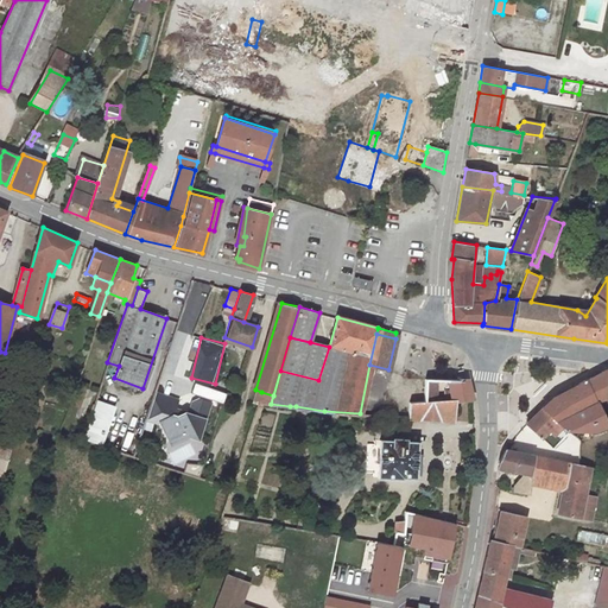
[(607,397),(607,369),(606,369),(590,378),(586,380),(593,397),(607,397)]
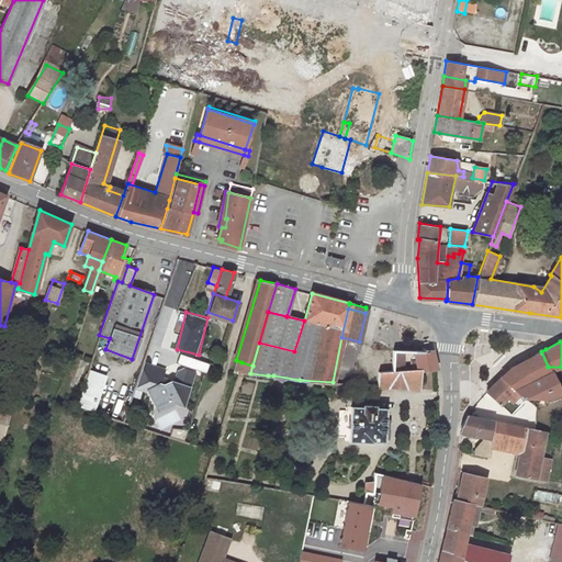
[(381,349),(379,371),(394,370),(394,350),(381,349)]
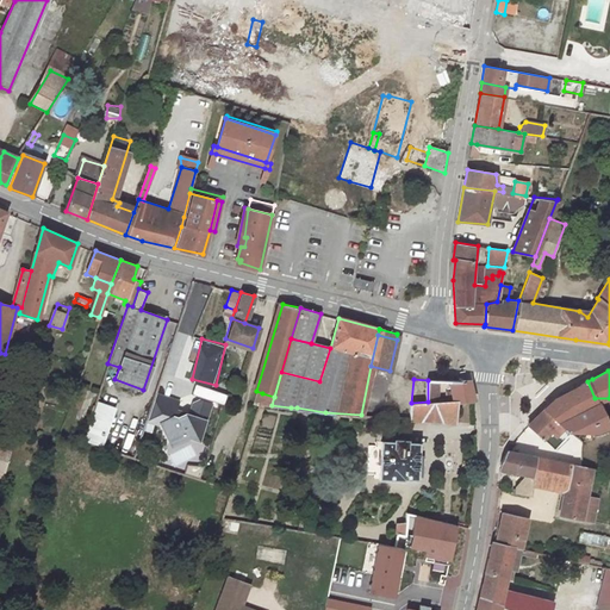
[(439,402),(436,380),(428,380),(428,402),(439,402)]
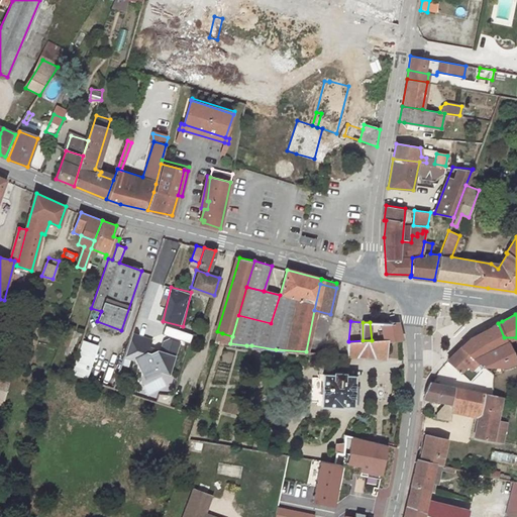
[(380,322),(385,339),(401,338),(398,322),(390,322),(380,322)]
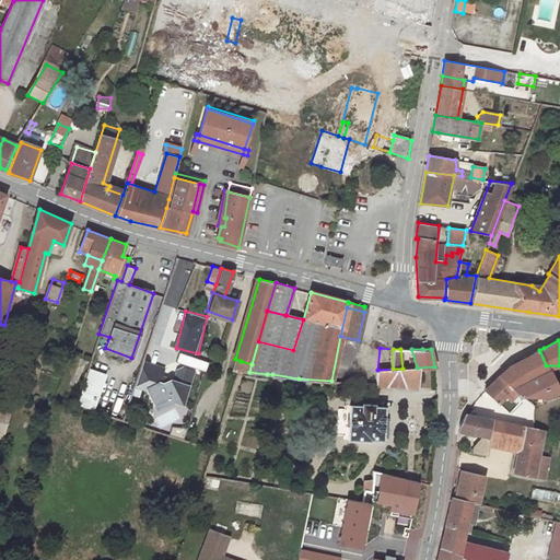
[(549,371),(546,365),(539,350),(532,354),(512,364),(491,383),(483,389),(510,410),(524,395),(521,395),(510,388),(511,387),(549,371)]
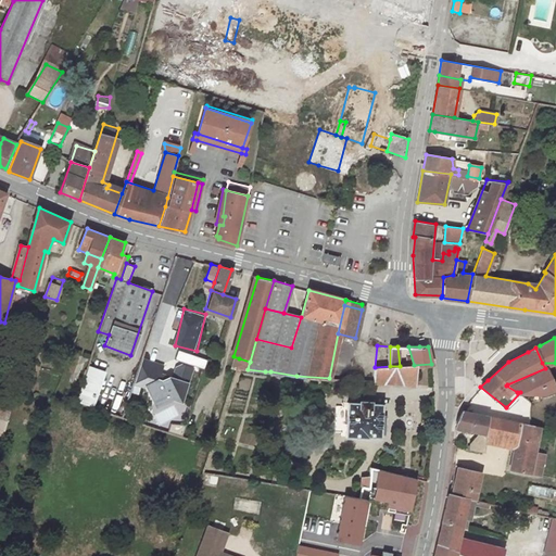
[(234,356),(230,368),(236,369),(236,367),(239,358),(234,356)]
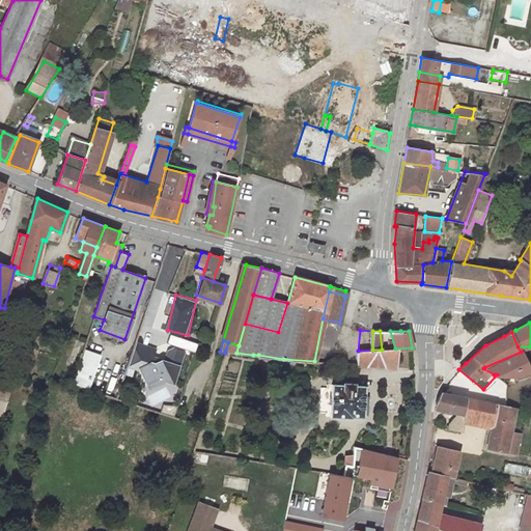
[(225,351),(236,353),(239,345),(228,342),(225,351)]
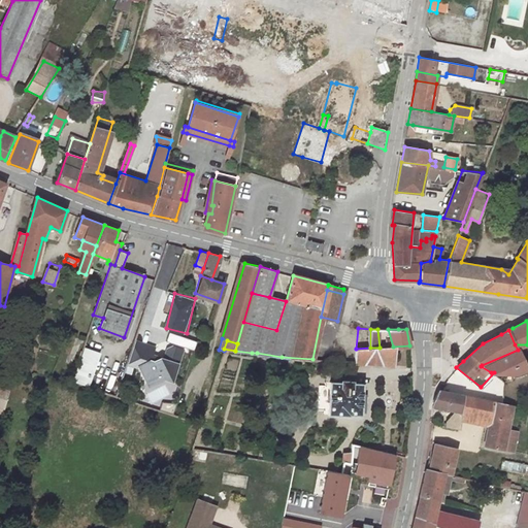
[(154,348),(133,341),(126,362),(137,366),(138,365),(146,382),(160,376),(160,377),(164,378),(171,381),(182,350),(172,347),(167,349),(164,360),(160,359),(158,359),(151,357),(151,355),(154,348)]
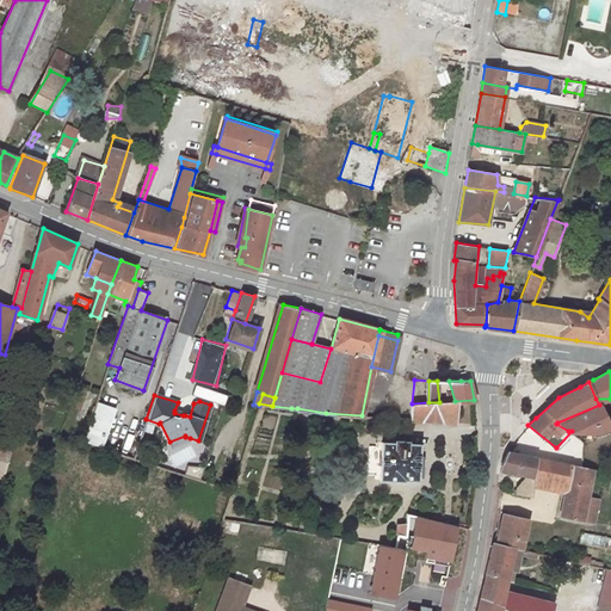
[(412,406),(411,418),(455,420),(455,401),(439,402),(429,402),(412,403),(412,406)]
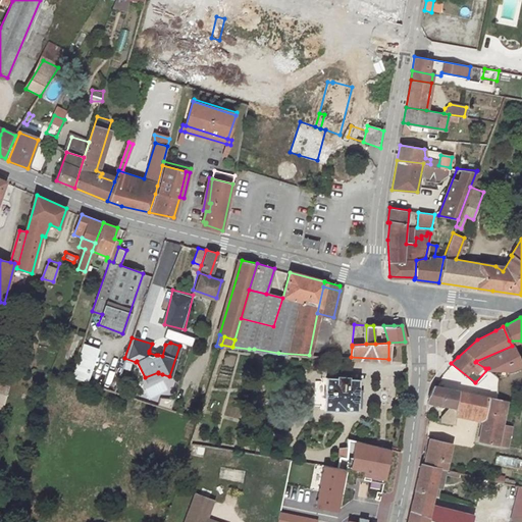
[(331,345),(330,356),(341,357),(342,346),(331,345)]
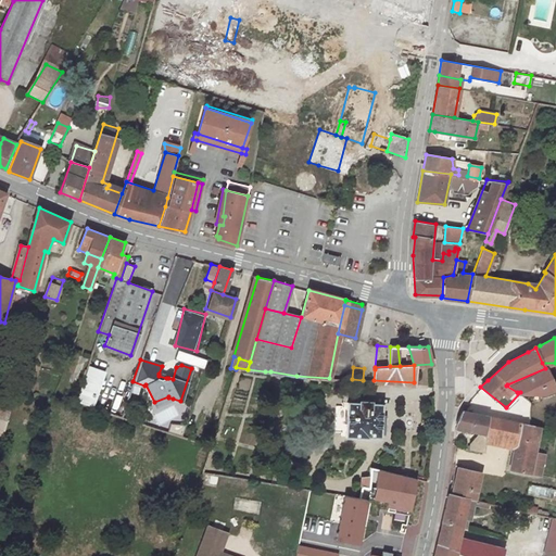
[(363,380),(374,380),(375,369),(364,368),(363,380)]
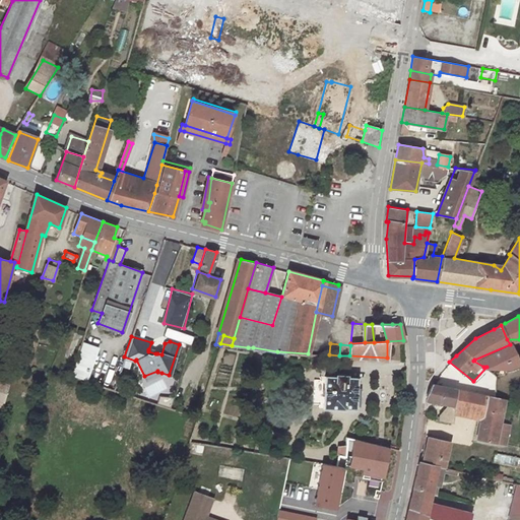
[(483,367),(486,367),(497,367),(510,367),(518,363),(510,344),(474,360),(473,361),(483,367)]
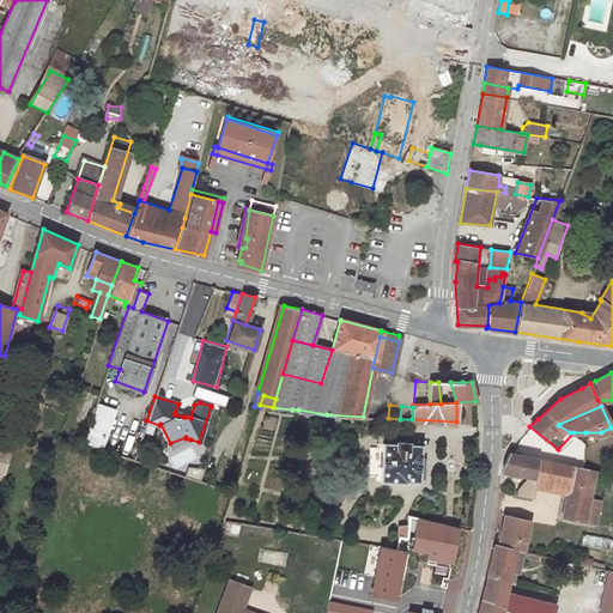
[(111,413),(95,407),(83,442),(99,447),(111,413)]
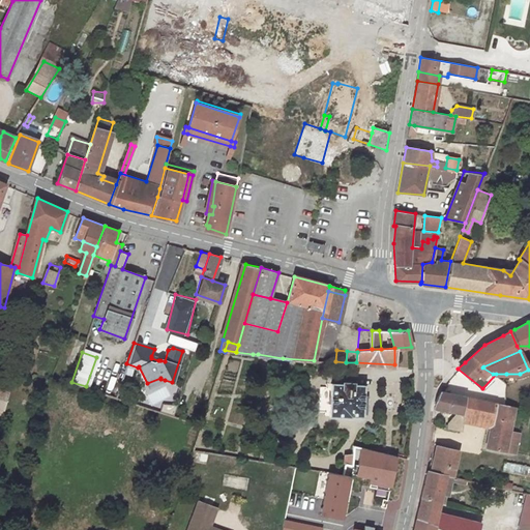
[(330,382),(328,415),(350,416),(350,415),(361,415),(363,383),(330,382)]
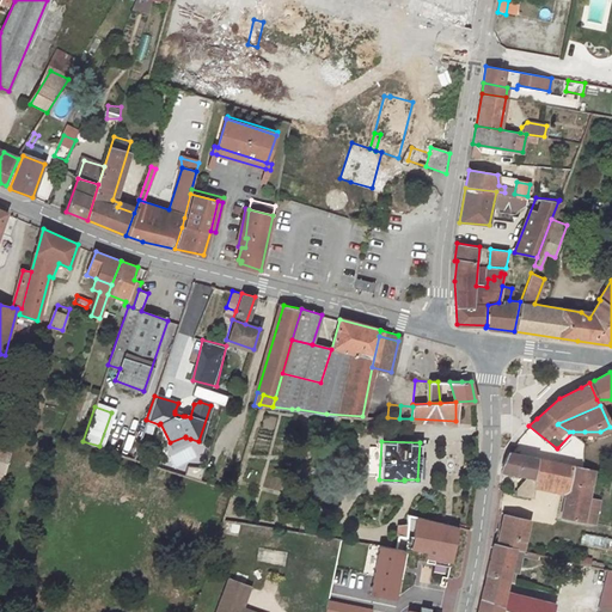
[(569,441),(568,457),(583,458),(585,442),(569,441)]
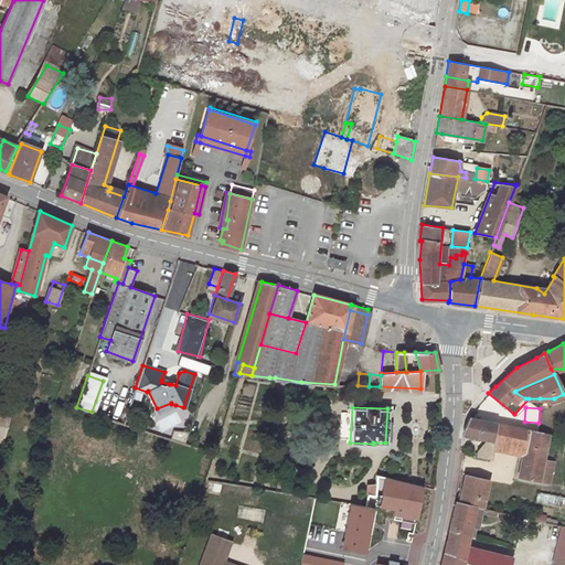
[(496,422),(469,417),(465,427),(464,435),(487,438),(491,439),(496,422)]
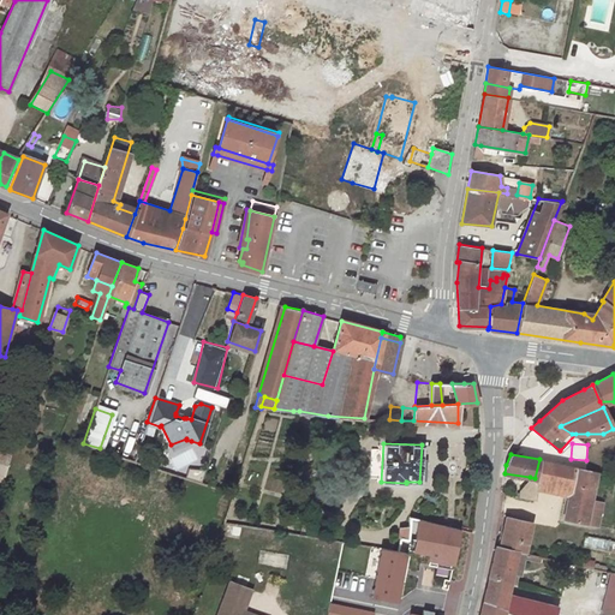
[(537,487),(571,495),(577,467),(555,463),(539,459),(535,478),(538,478),(537,487)]
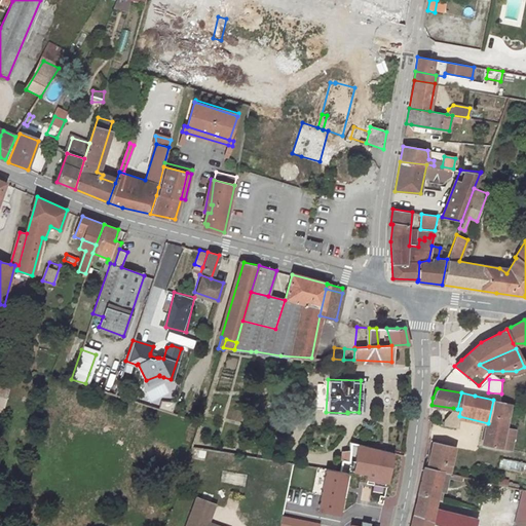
[(162,399),(160,407),(174,411),(176,403),(162,399)]
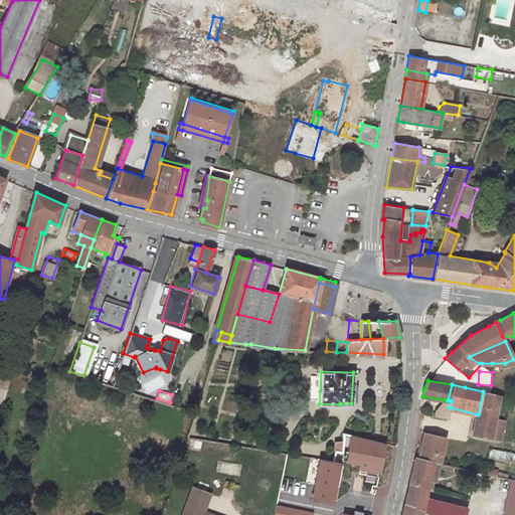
[(500,395),(491,392),(483,391),(478,414),(474,434),(492,438),(500,395)]
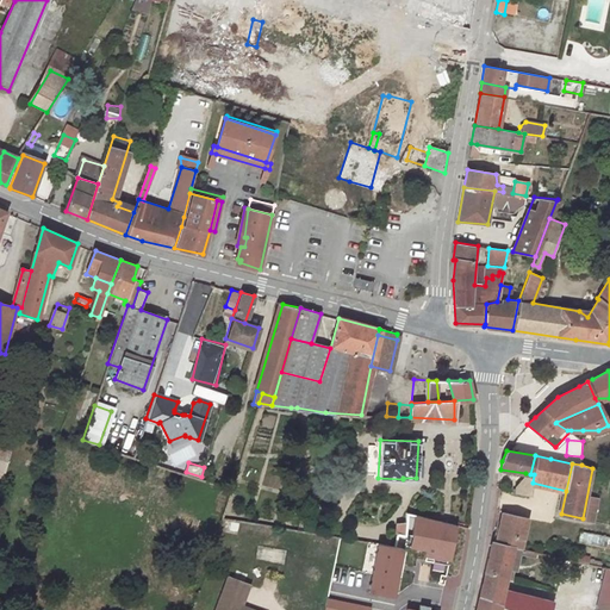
[(534,474),(530,474),(526,473),(518,483),(517,493),(530,495),(533,483),(534,474)]
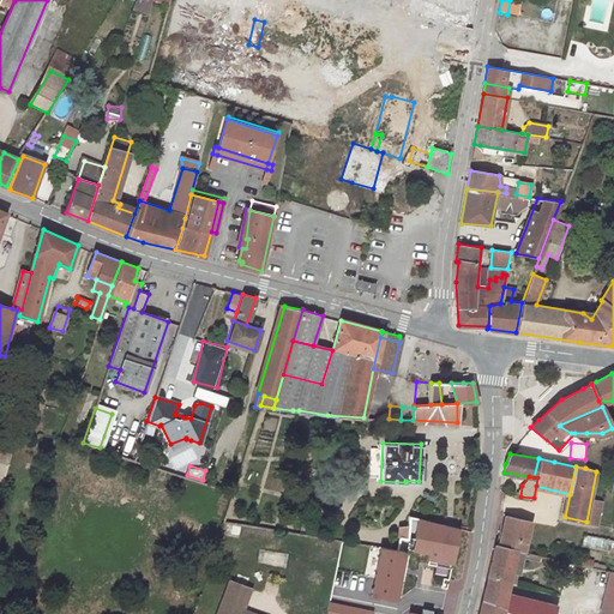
[(407,539),(469,554),(473,531),(408,515),(407,525),(407,539)]
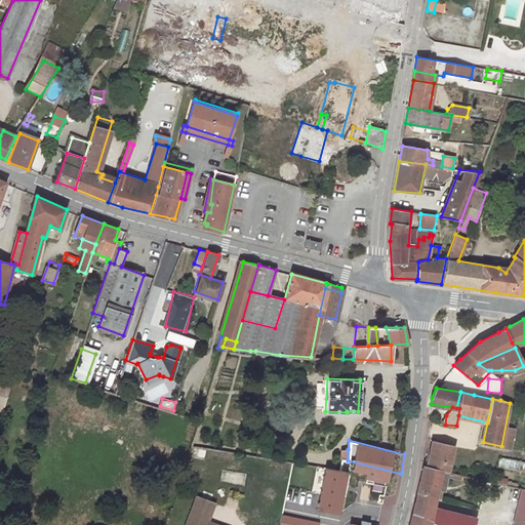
[(433,441),(427,467),(442,470),(448,472),(454,445),(433,441)]
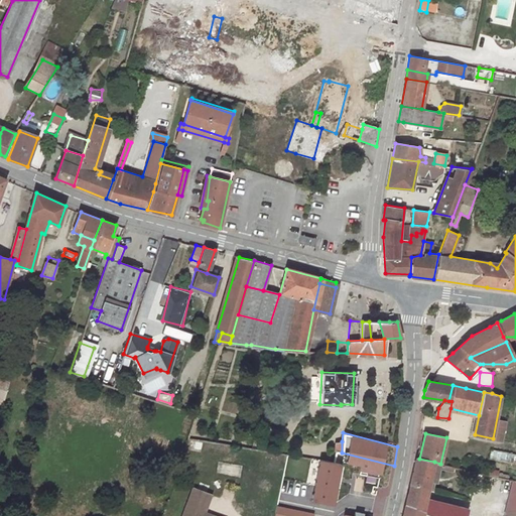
[(188,448),(202,450),(204,441),(189,439),(188,448)]
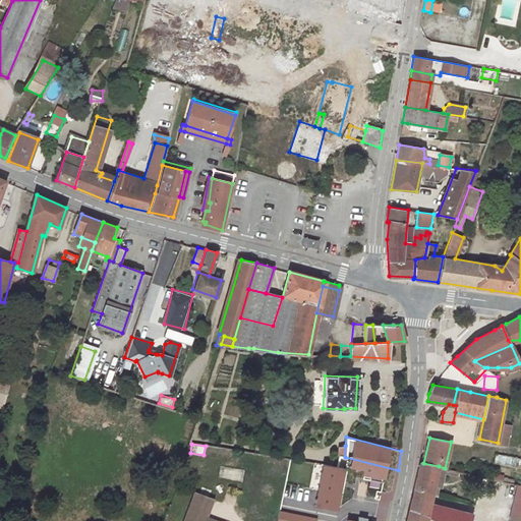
[(343,457),(345,457),(345,446),(338,447),(337,456),(339,456),(343,457)]
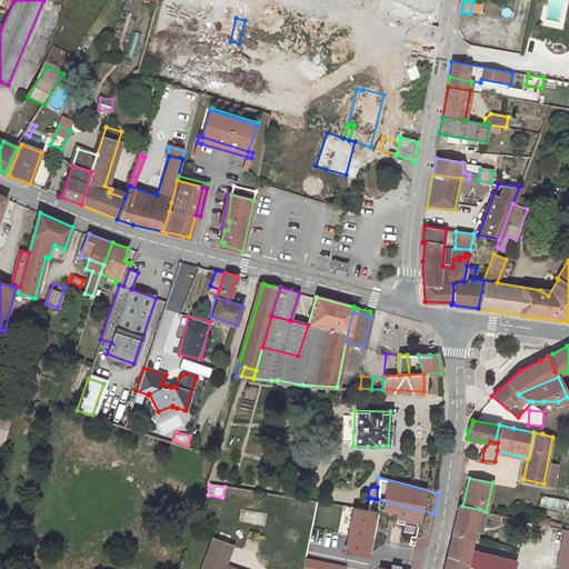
[(568,499),(540,499),(540,509),(568,509),(568,499)]
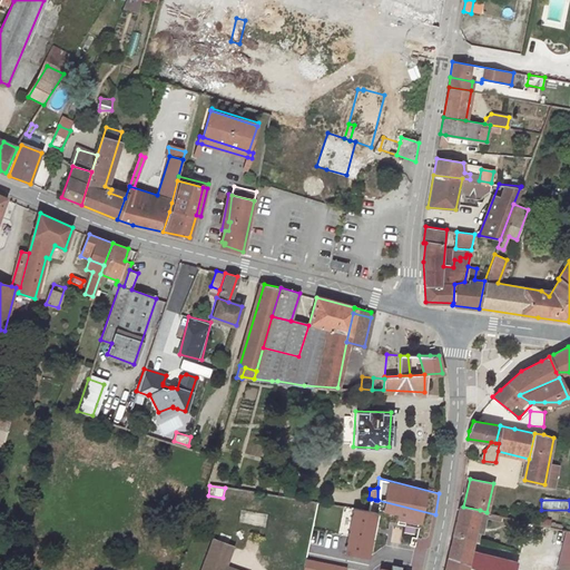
[(461,505),(449,557),(470,566),(479,569),(514,569),(517,562),(489,556),(471,549),(473,541),(480,510),(463,507),(461,505)]
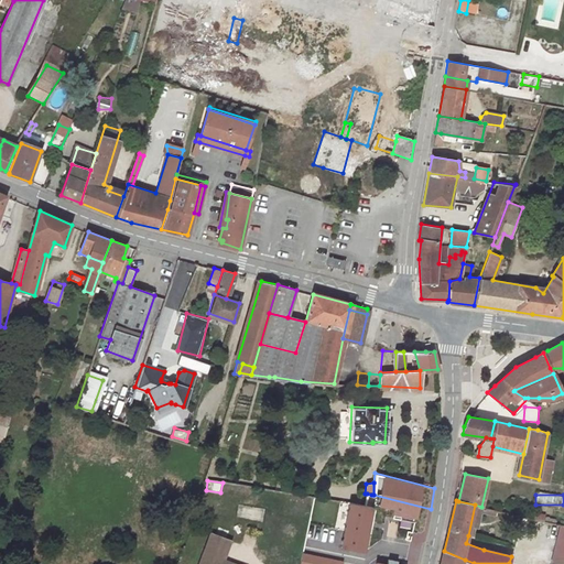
[(364,505),(350,502),(338,563),(357,563),(369,505),(364,505)]
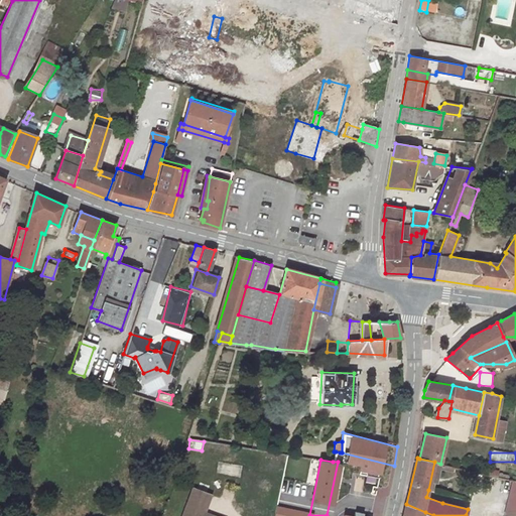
[(454,467),(440,464),(434,462),(428,490),(432,491),(434,481),(437,483),(440,469),(453,472),(454,467)]
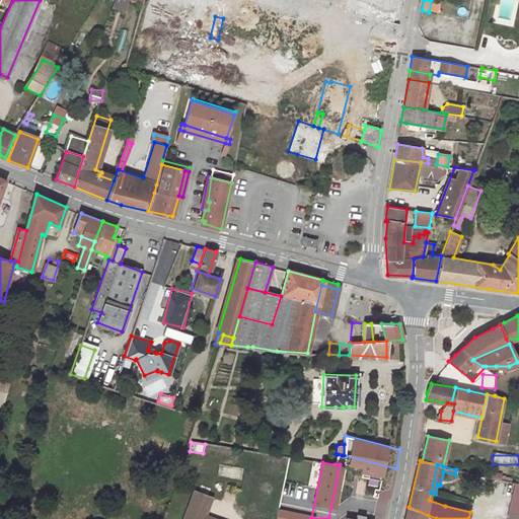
[(518,517),(518,484),(517,484),(510,515),(518,517)]
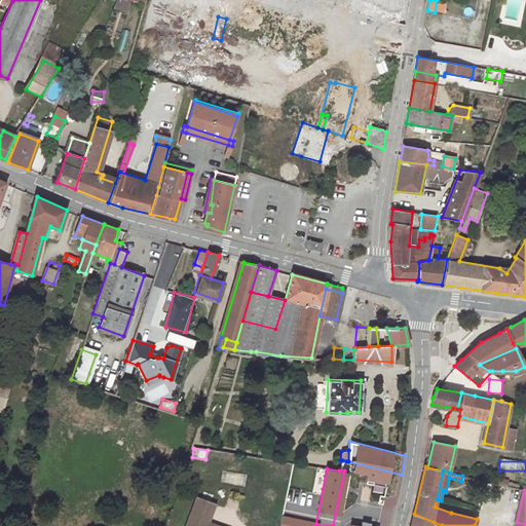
[(215,502),(196,495),(184,525),(222,525),(213,522),(212,524),(207,523),(208,521),(215,502)]
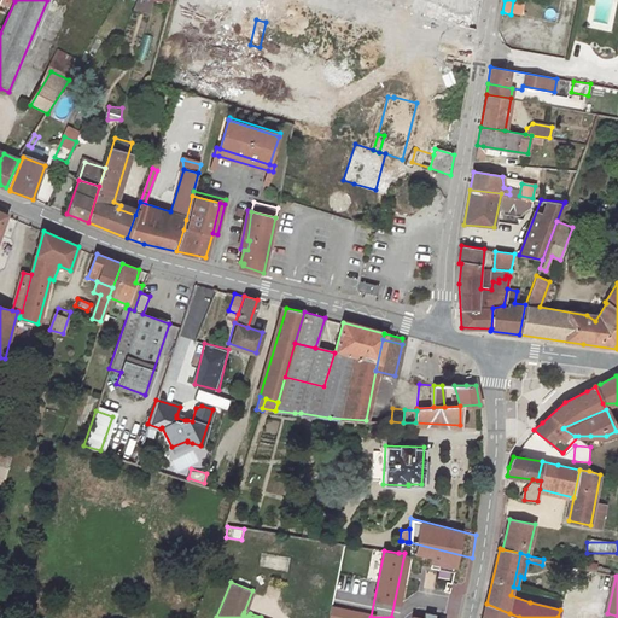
[(507,617),(509,613),(487,604),(482,617),(507,617)]
